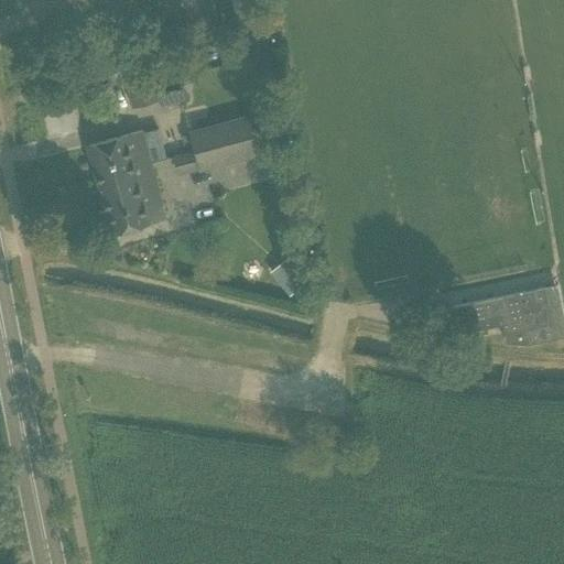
[(171,58),(123,71),(132,106),(156,100),(150,78),(173,72),(173,73),(174,76),(176,76),(198,69),(193,49),(171,54),(171,58)]
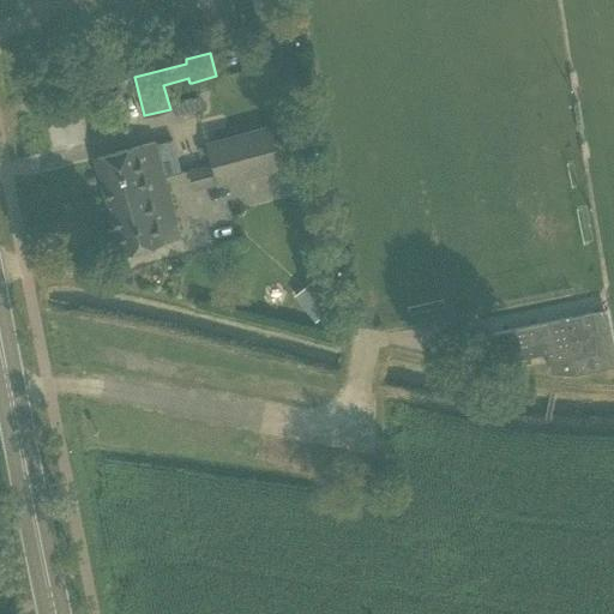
[(131,78),(116,82),(119,92),(134,89),(131,78)]
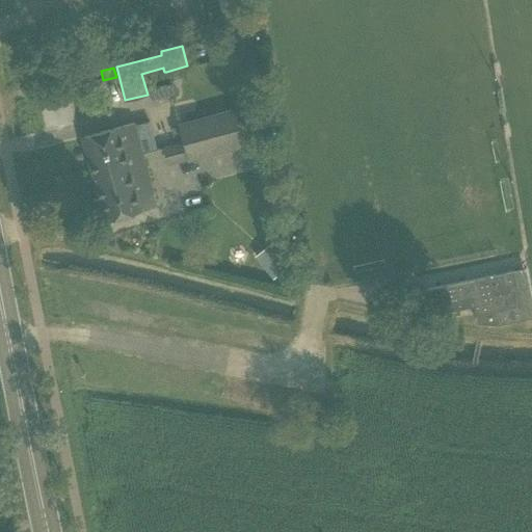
[(256,106),(180,126),(184,142),(188,158),(264,137),(256,106)]
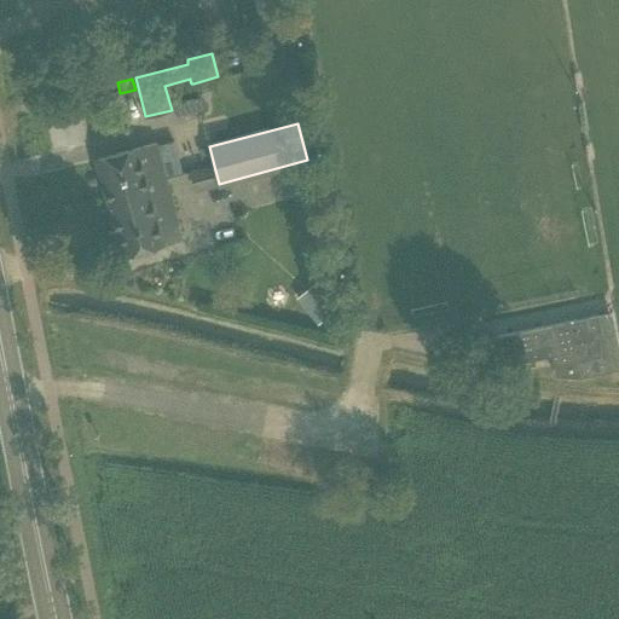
[(97,160),(106,198),(167,183),(156,144),(97,160)]
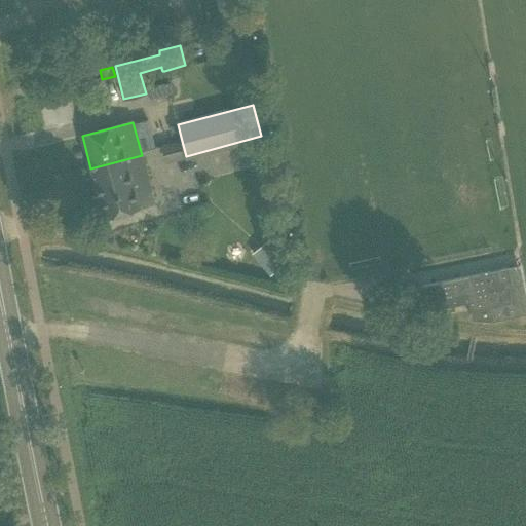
[(92,198),(98,219),(154,203),(142,155),(90,168),(99,196),(92,198)]
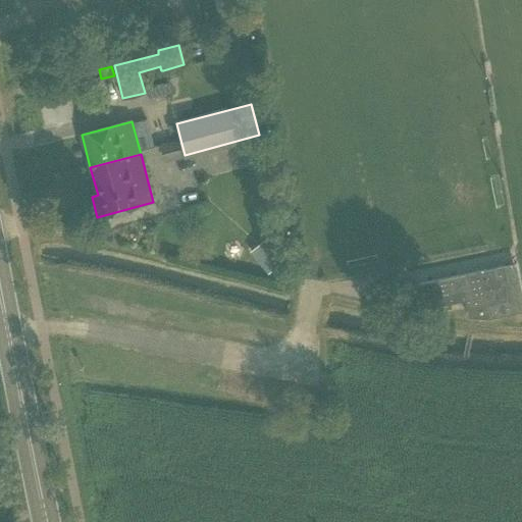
[(275,249),(260,262),(269,273),(284,261),(275,249)]
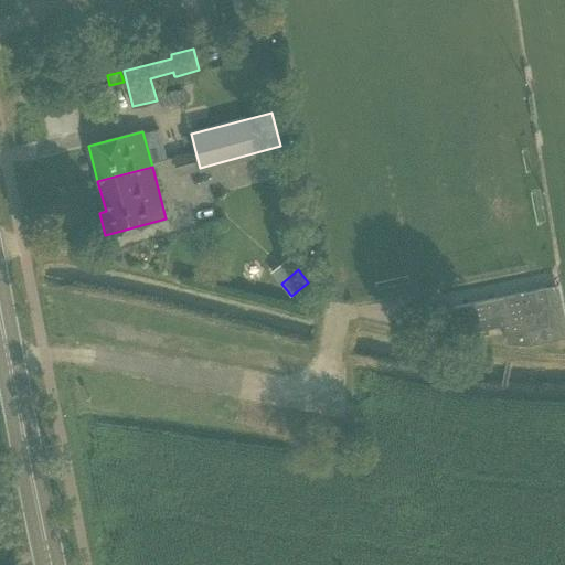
[(507,342),(528,344),(564,336),(564,318),(557,284),(543,287),(430,311),(434,327),(451,323),(452,328),(466,324),(468,337),(488,332),(488,329),(502,326),(507,342)]
